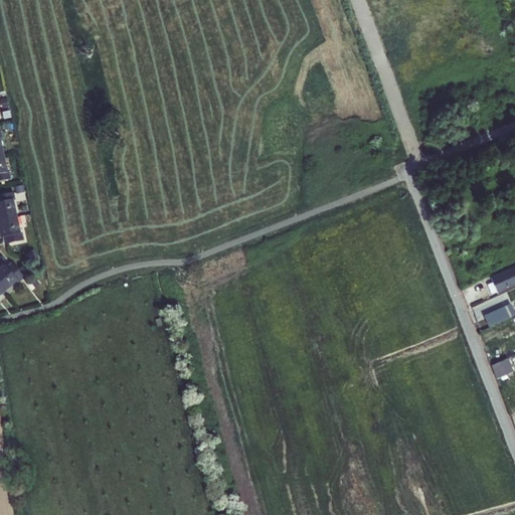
[(0,98),(0,100),(2,108),(9,106),(6,97),(0,98)]
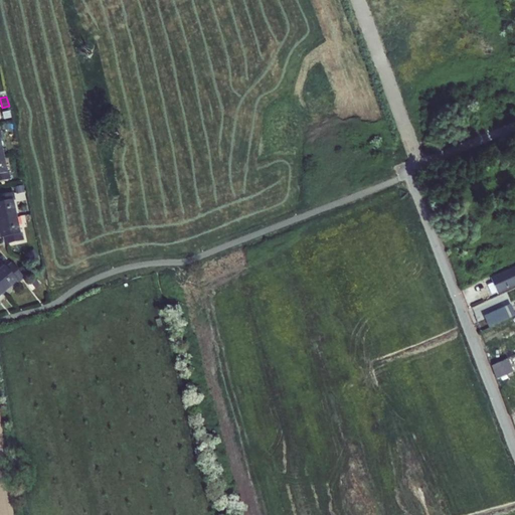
[(7,172),(0,173),(0,180),(11,179),(9,170),(6,171),(7,172)]
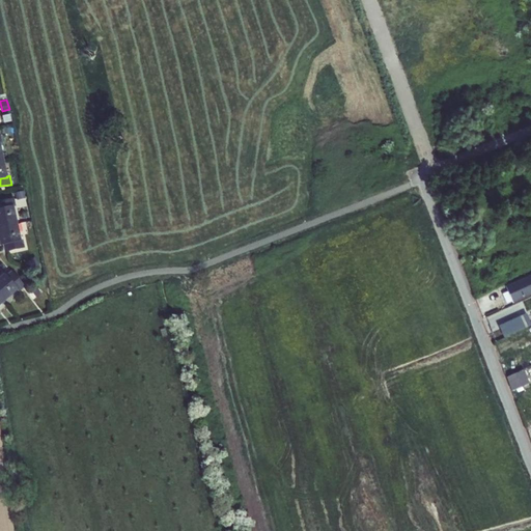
[(16,192),(18,199),(25,198),(24,191),(16,192)]
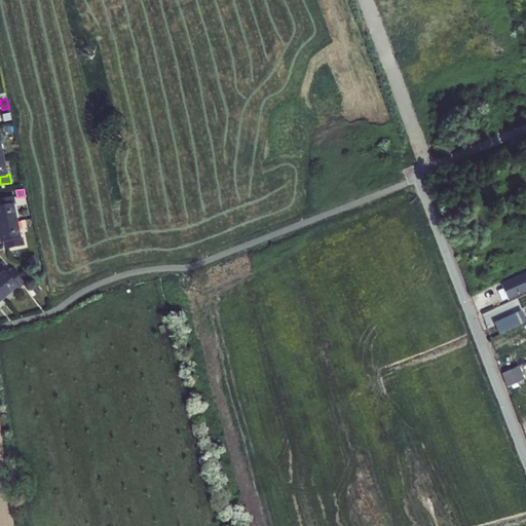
[(15,204),(13,196),(0,198),(0,205),(12,203),(13,204),(15,204)]
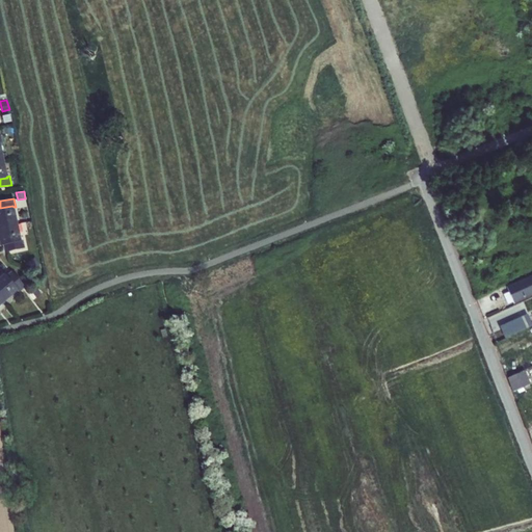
[(0,208),(0,227),(17,223),(14,207),(12,206),(0,208)]
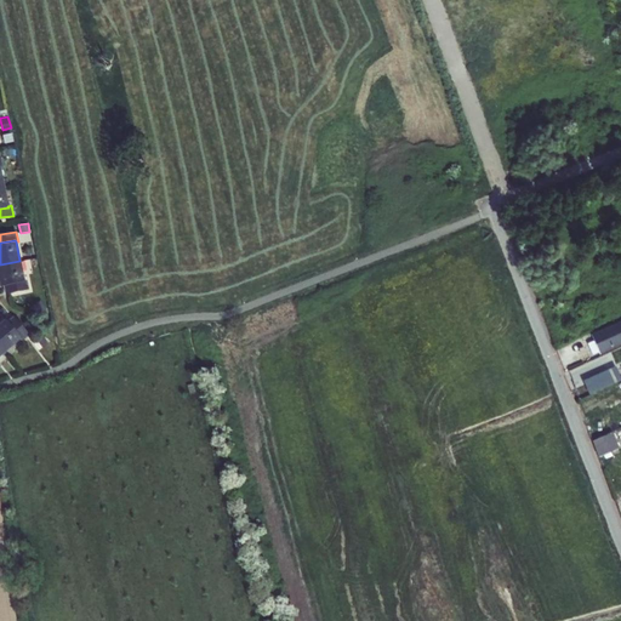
[(20,261),(0,265),(0,286),(4,286),(24,281),(24,280),(20,261)]
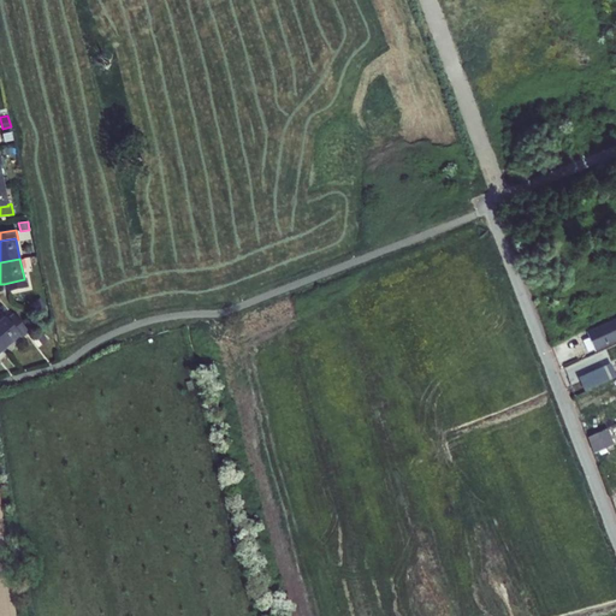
[(24,279),(4,284),(5,291),(28,288),(27,277),(24,278),(24,279)]
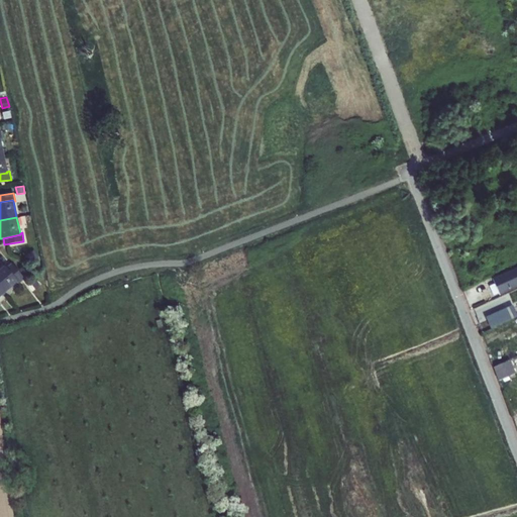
[(33,249),(25,255),(30,263),(38,256),(33,249)]
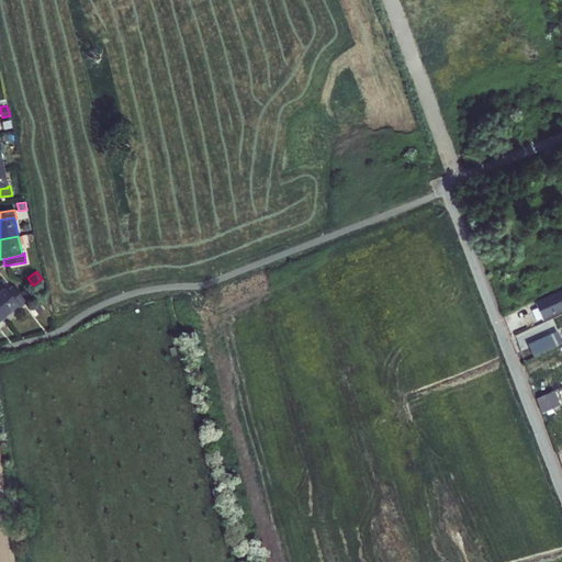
[(7,291),(19,306),(18,307),(19,308),(26,303),(12,287),(7,291)]
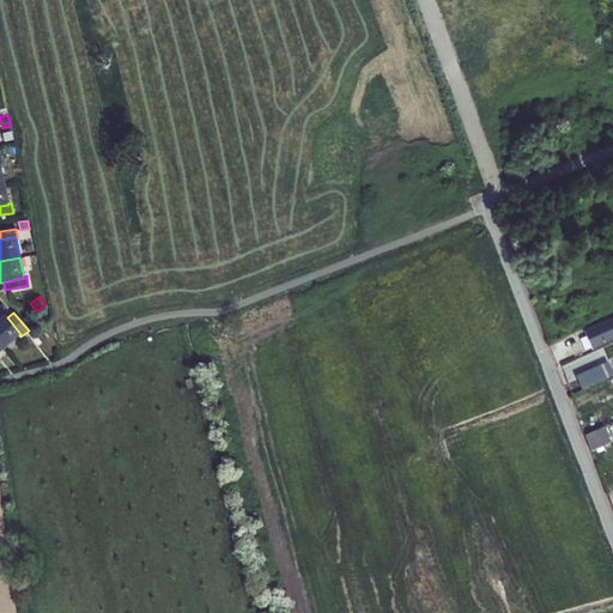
[(0,341),(5,347),(19,335),(20,334),(7,317),(5,315),(0,319),(0,341)]
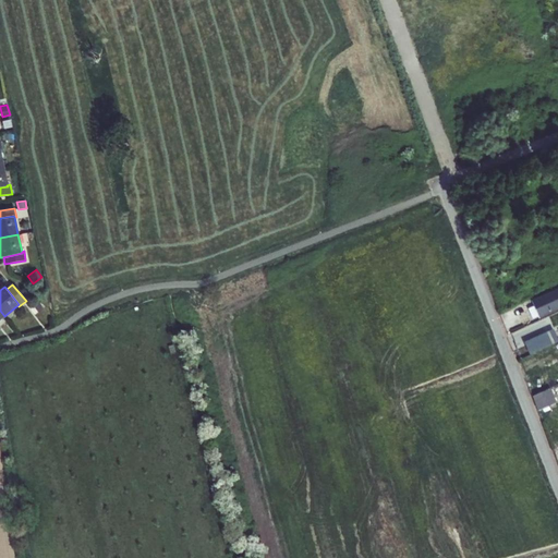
[(557,288),(531,301),(538,318),(557,308),(557,288)]
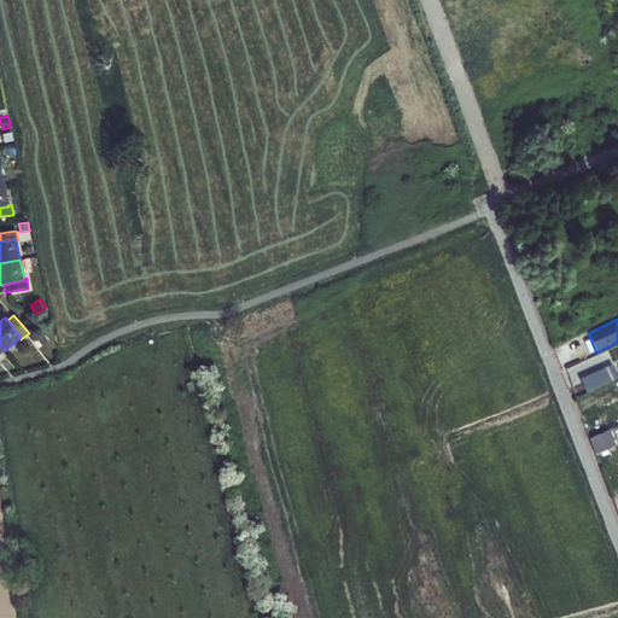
[(41,333),(35,338),(42,345),(47,342),(41,333)]
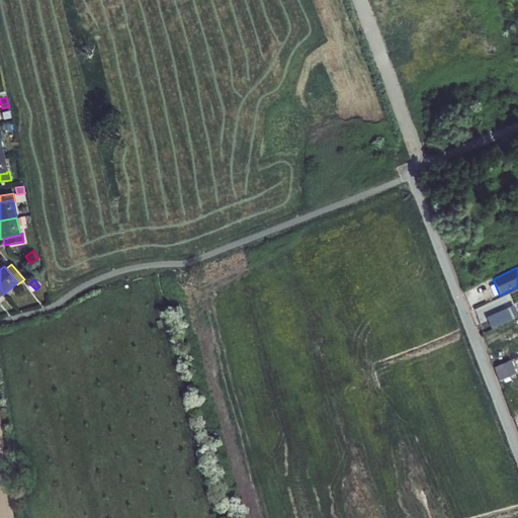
[(495,331),(498,335),(513,328),(517,326),(517,320),(515,322),(515,321),(495,331)]
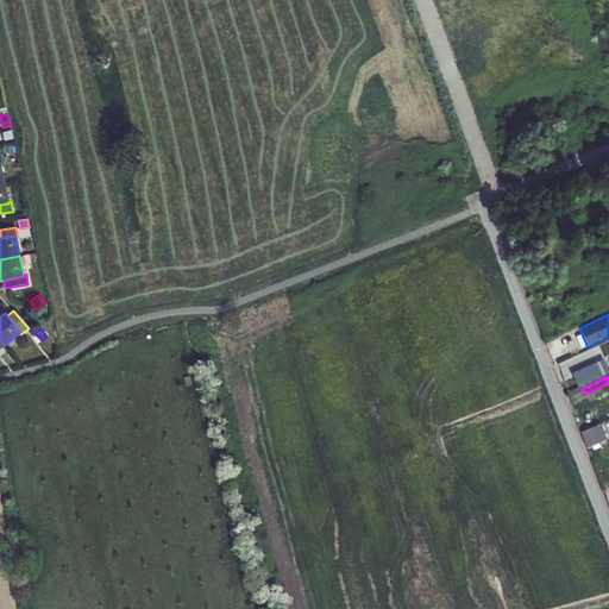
[(585,447),(608,437),(608,419),(579,432),(585,447)]
